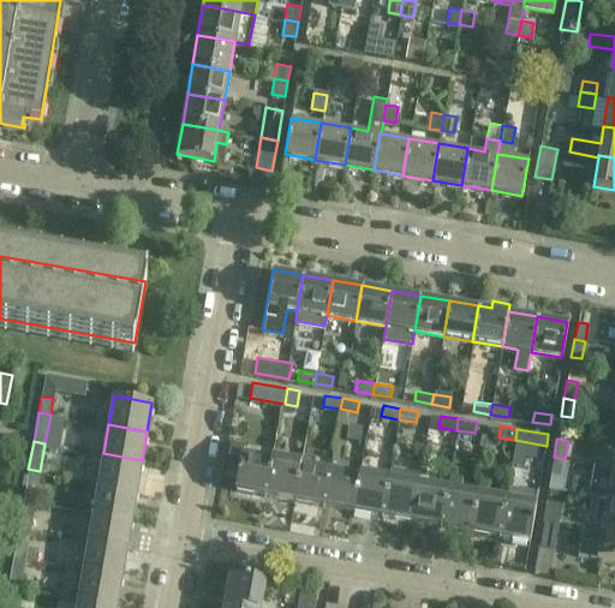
[(231,441),(226,470),(237,472),(234,487),(264,493),(270,458),(243,453),(244,443),(231,441)]
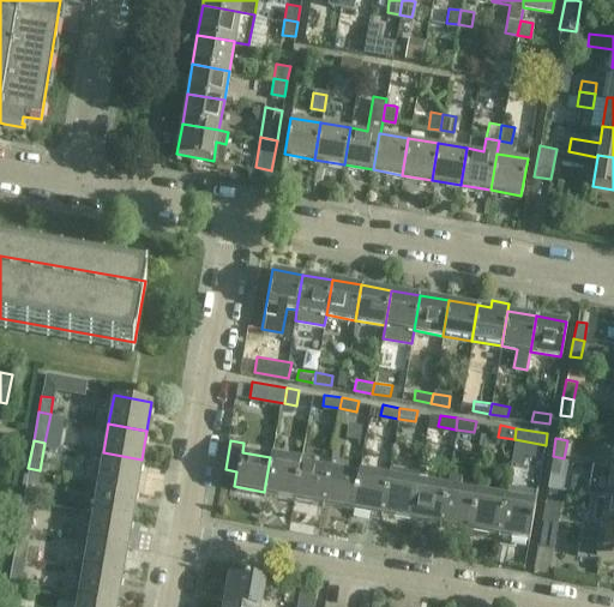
[(142,460),(103,452),(98,481),(137,487),(142,460)]
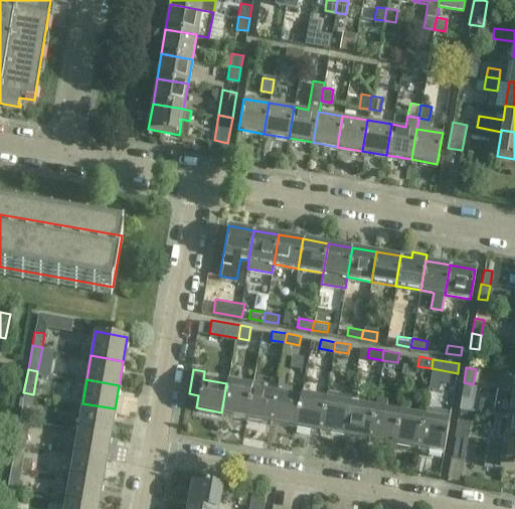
[(464,382),(461,397),(471,398),(473,384),(464,382)]
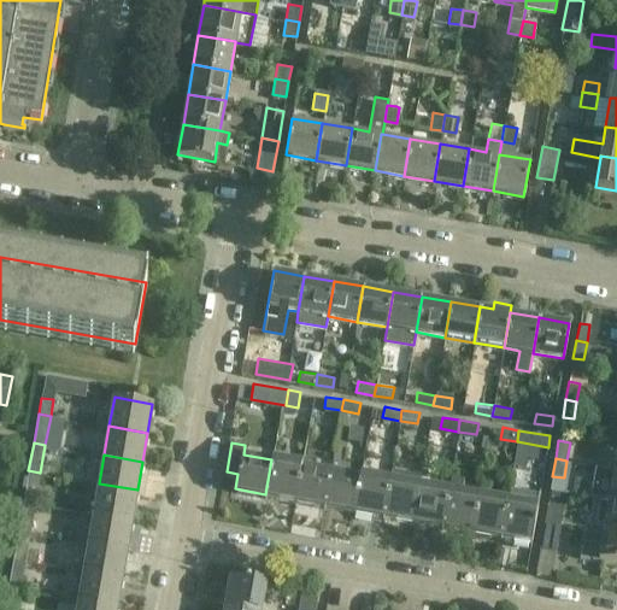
[(265,494),(295,499),(301,464),(271,459),(265,494)]
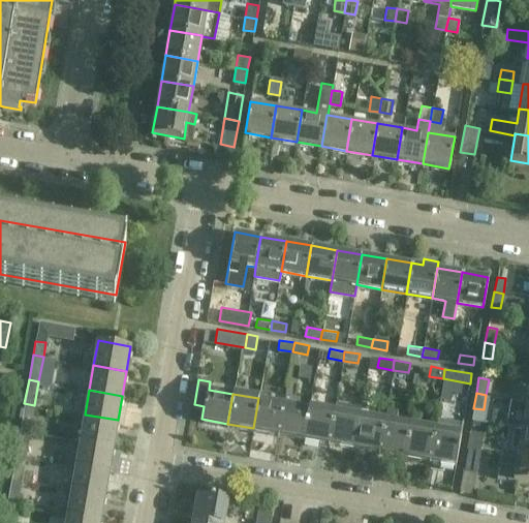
[(283,402),(258,398),(253,428),(278,432),(283,402)]
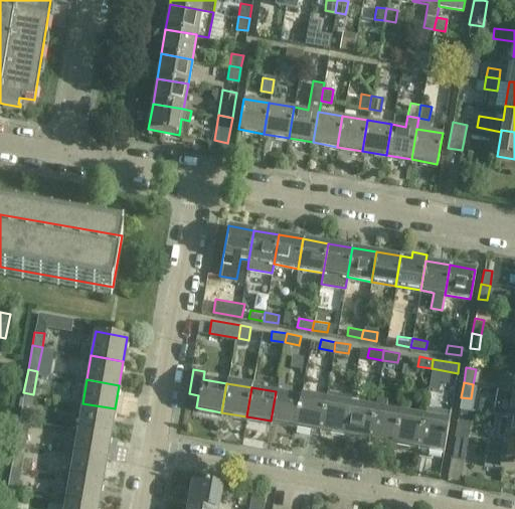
[(300,396),(276,391),(271,420),(295,426),(300,396)]
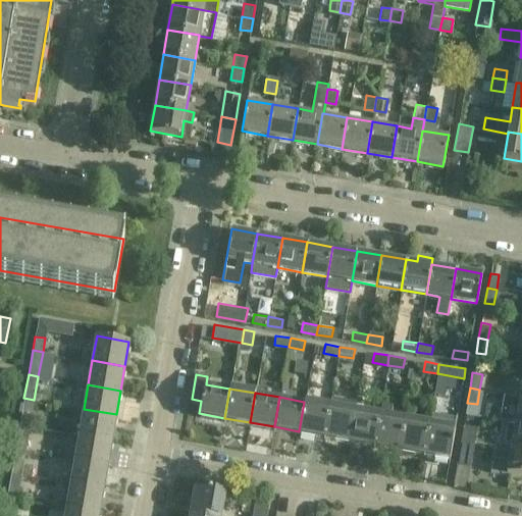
[(329,406),(324,435),(350,440),(355,410),(356,401),(330,397),(329,406)]
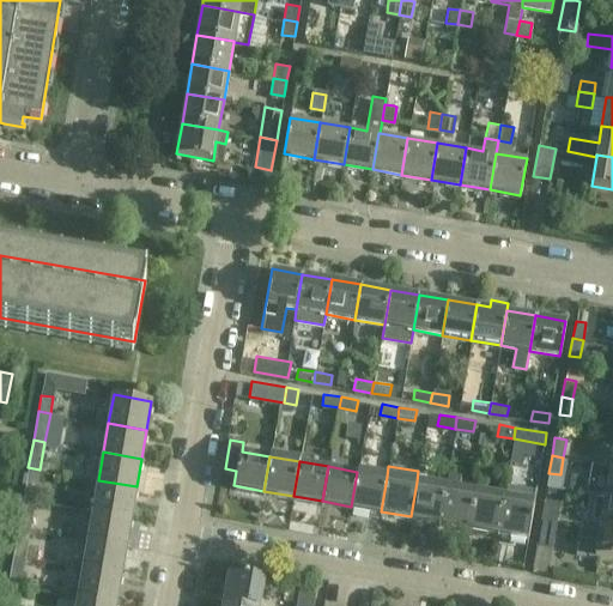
[(23,496),(35,498),(40,470),(28,467),(23,496)]
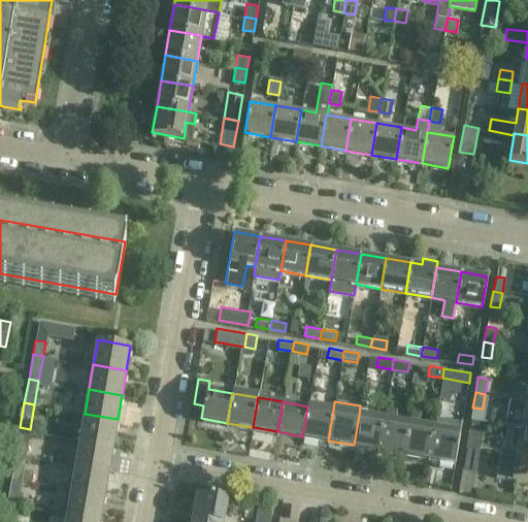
[(333,411),(307,406),(302,436),(328,441),(333,411)]
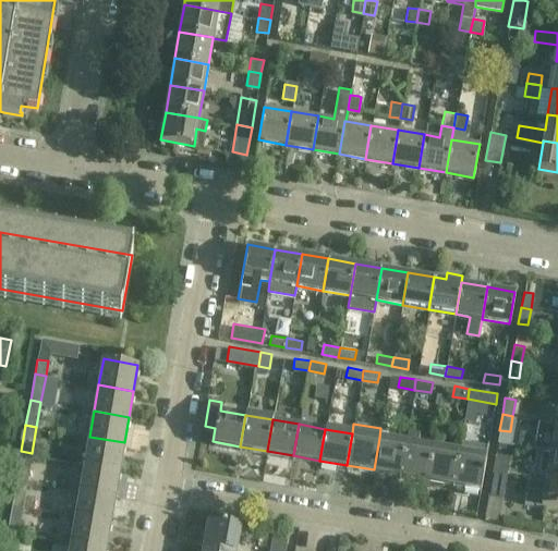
[(426,479),(432,448),(417,444),(420,431),(408,429),(405,443),(404,442),(399,474),(426,479)]
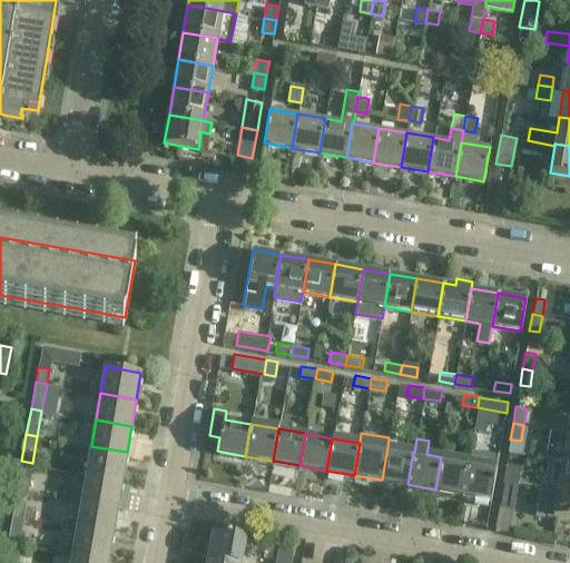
[(127,452),(91,446),(87,472),(123,478),(127,452)]
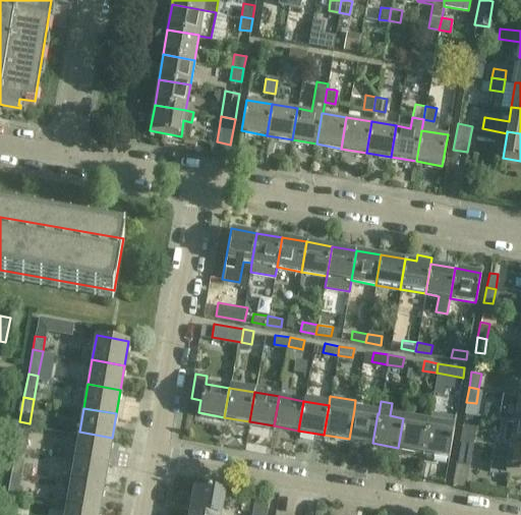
[(378,413),(354,409),(349,439),(372,443),(378,413)]
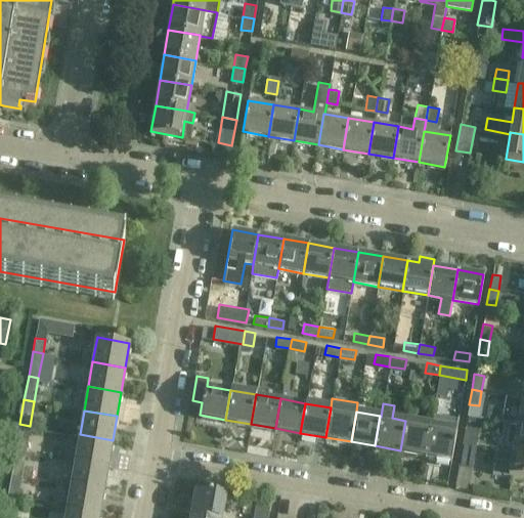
[(430,425),(425,455),(451,460),(456,430),(454,429),(456,418),(435,414),(433,426),(430,425)]
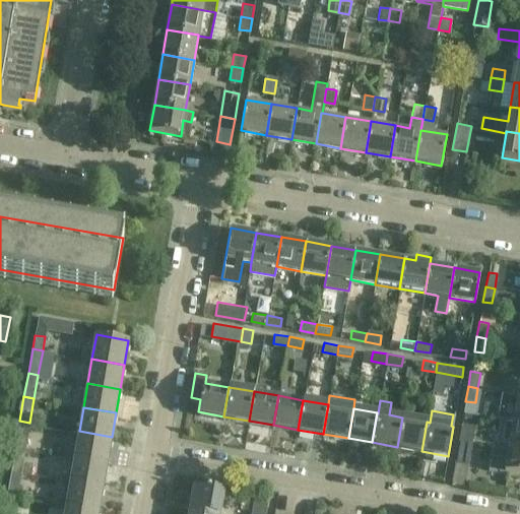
[(519,421),(513,420),(501,416),(496,443),(509,444),(519,446),(519,421)]
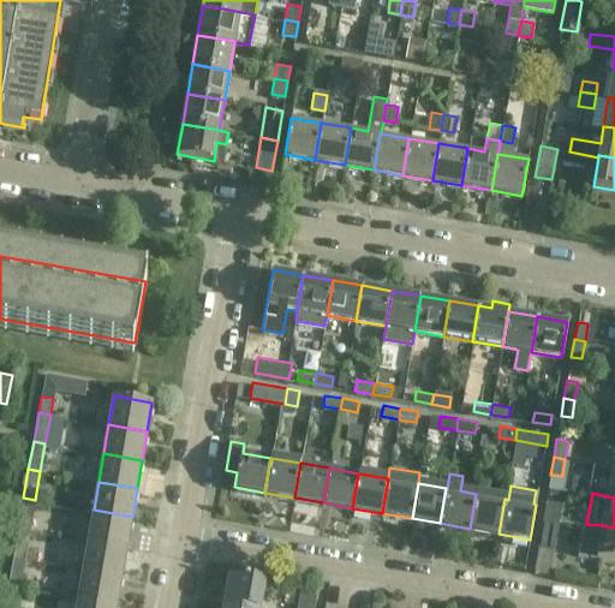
[(499,534),(505,499),(476,494),(470,529),(499,534)]
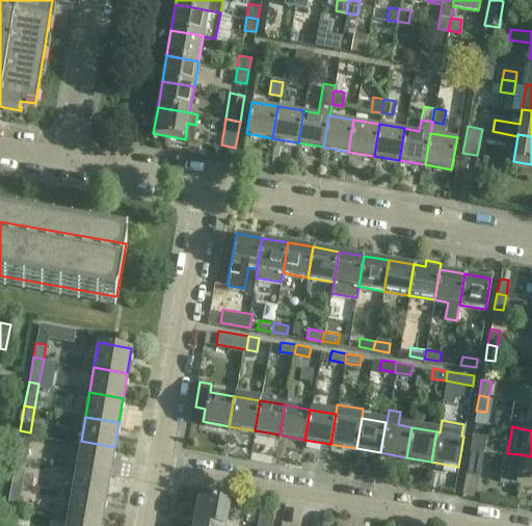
[(16,455),(26,456),(30,432),(20,430),(16,455)]
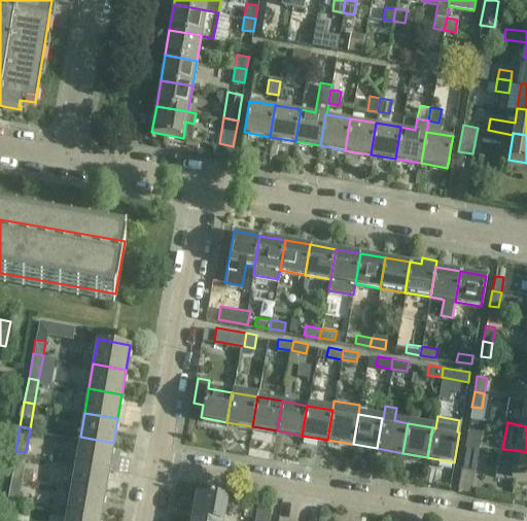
[(468,428),(466,438),(480,441),(481,432),(481,430),(468,428)]
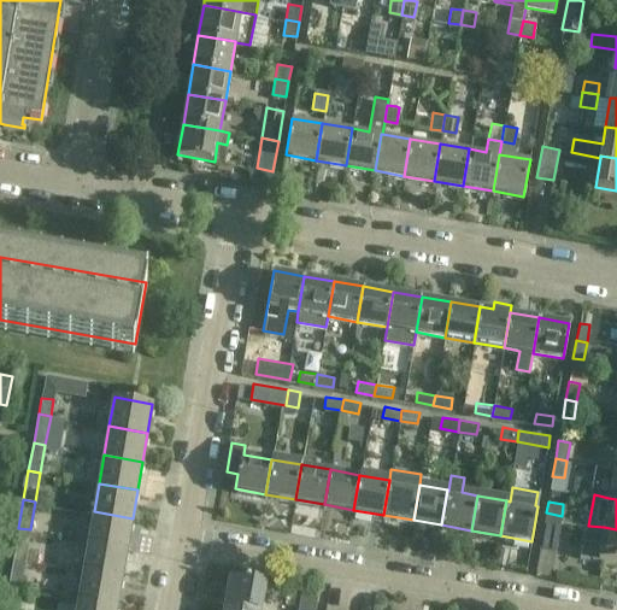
[(133,518),(94,511),(89,540),(128,546),(133,518)]
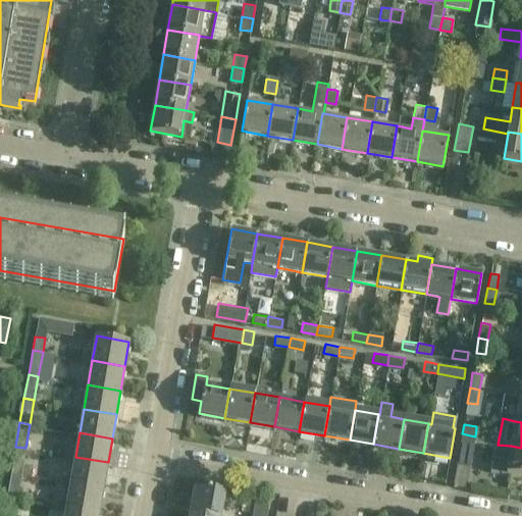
[(462,433),(457,463),(470,465),(475,436),(462,433)]
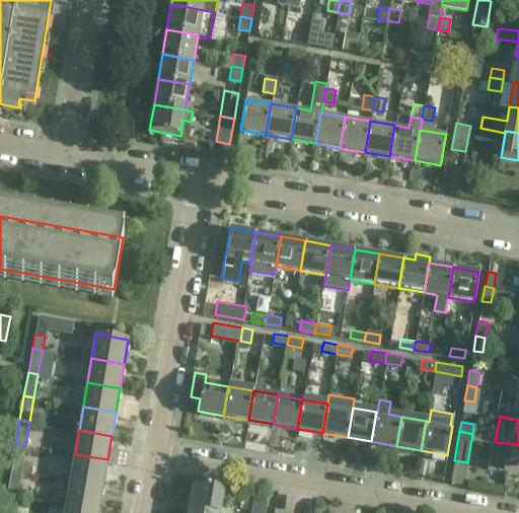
[(493,441),(489,466),(503,468),(518,471),(518,445),(508,443),(495,442),(493,441)]
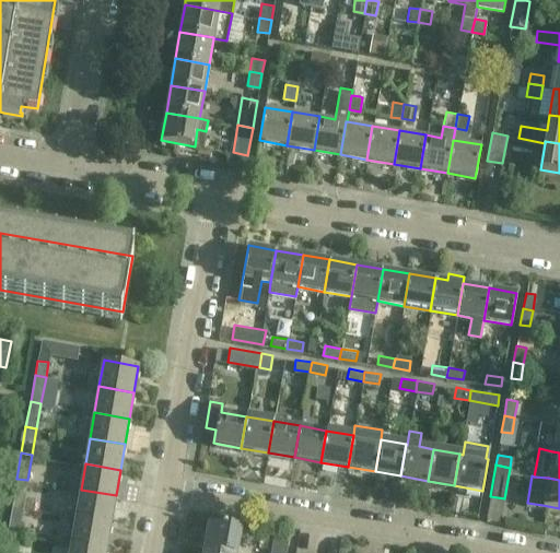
[(12,504),(23,506),(27,480),(16,479),(12,504)]
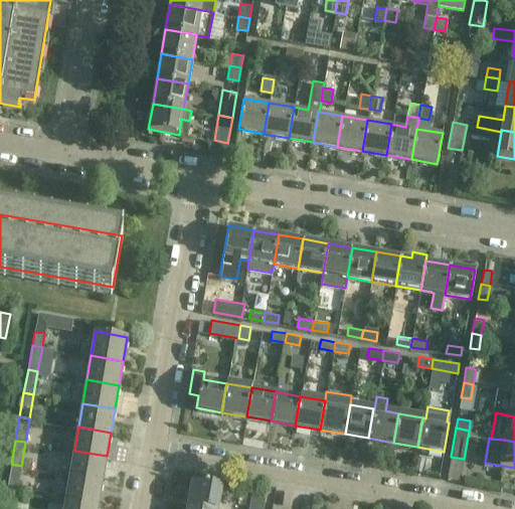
[(107,456),(74,451),(70,475),(102,480),(107,456)]
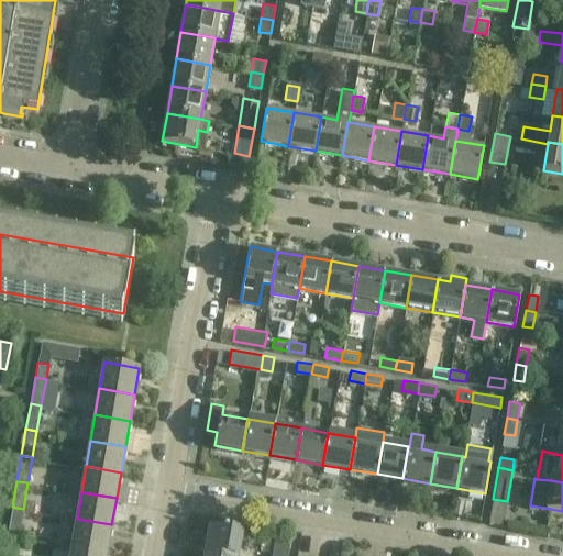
[(8,533),(19,535),(23,509),(12,507),(8,533)]
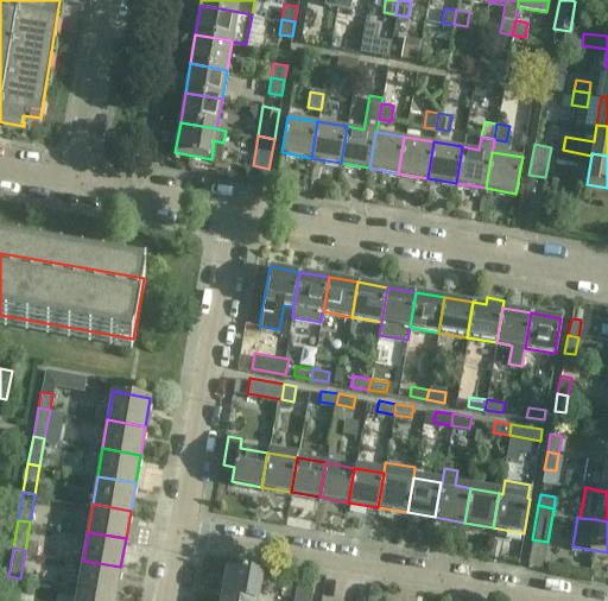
[(120,567),(83,561),(78,588),(115,595),(120,567)]
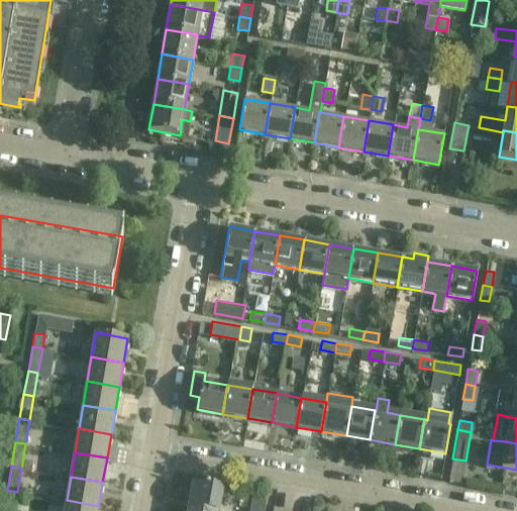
[(188,507),(209,510),(218,510),(223,487),(192,482),(192,483),(188,507)]
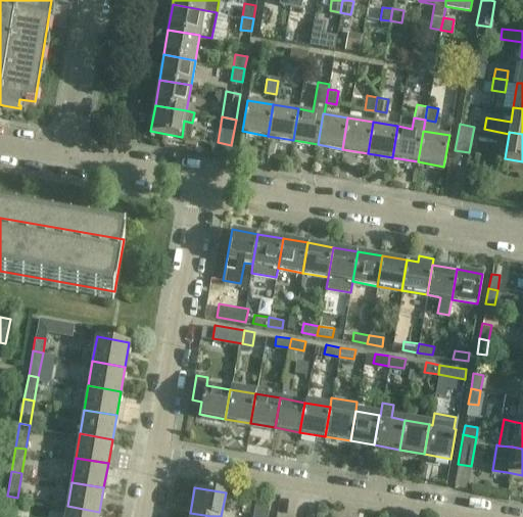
[(3,516),(13,516),(17,498),(7,496),(3,516)]
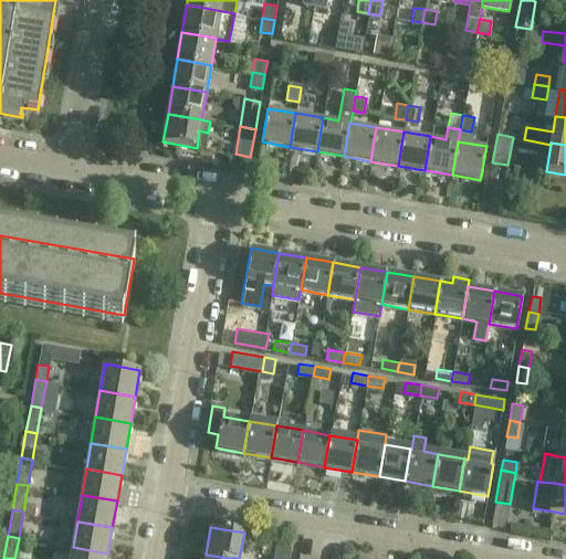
[(289,558),(292,541),(276,539),(272,558),(289,558)]
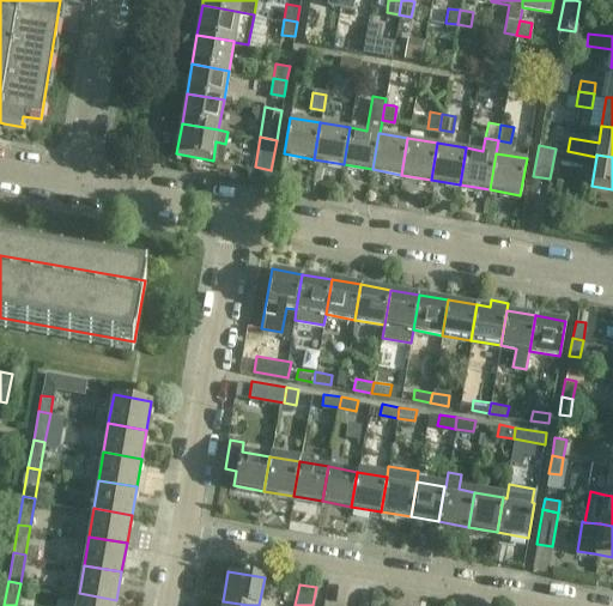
[(115,605),(116,600),(79,593),(76,605),(115,605)]
